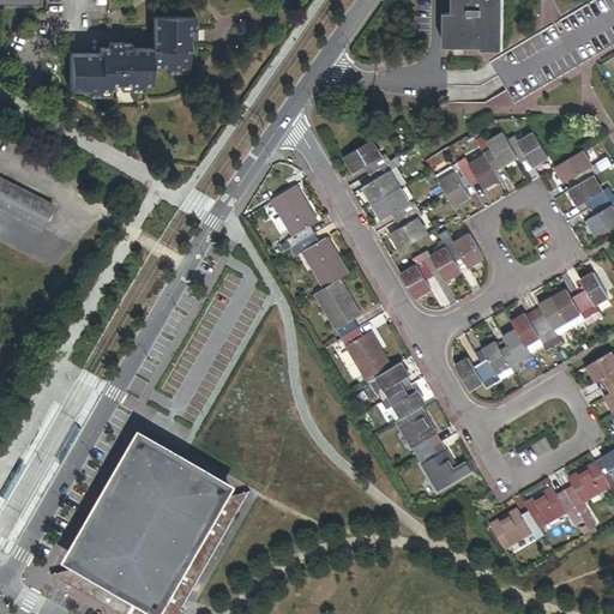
[(457,0),(457,13),(449,12),(449,46),(500,46),(500,0),(457,0)]
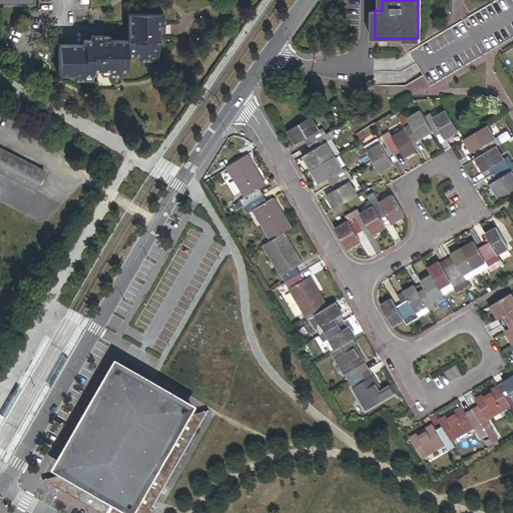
[(74,80),(84,80),(84,76),(91,75),(91,71),(126,71),(126,58),(140,57),(140,62),(151,62),(151,58),(159,57),(158,33),(164,33),(164,25),(163,15),(128,15),(128,42),(125,42),(125,40),(83,41),(83,45),(58,45),(58,75),(74,75),(74,80)]
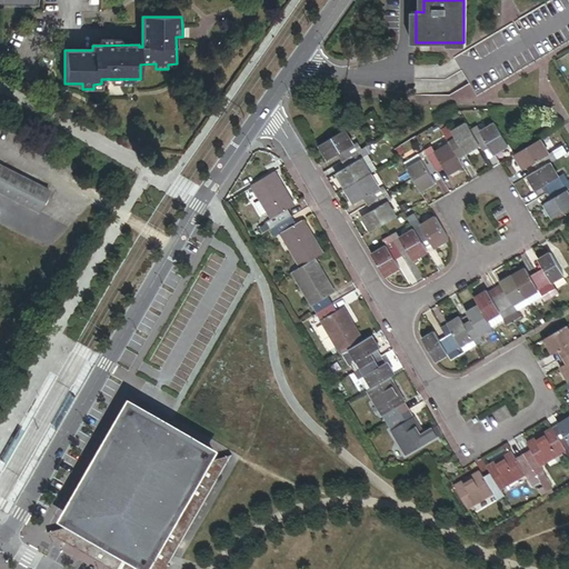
[(459,158),(481,146),(471,129),(467,122),(452,131),(449,125),(442,129),(450,143),(459,158)]
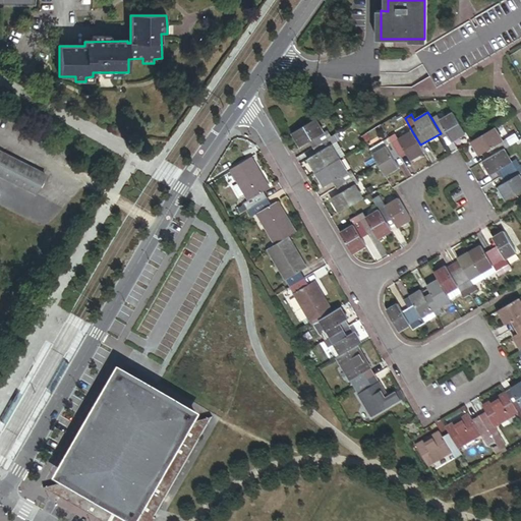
[(453,141),(466,133),(454,112),(441,120),(438,115),(431,118),(441,133),(446,130),(453,141)]
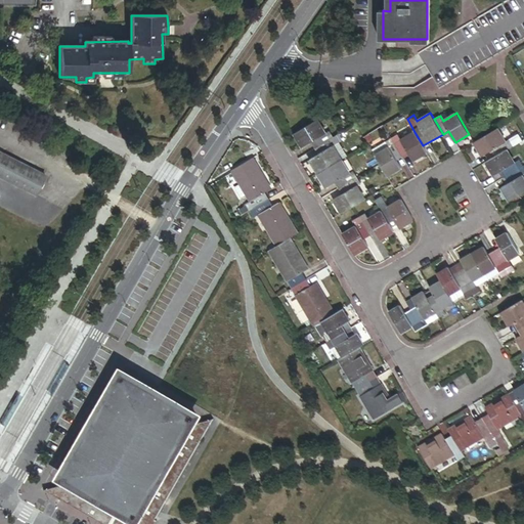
[(318,120),(295,133),(303,147),(314,141),(317,147),(334,137),(331,131),(326,133),(318,120)]
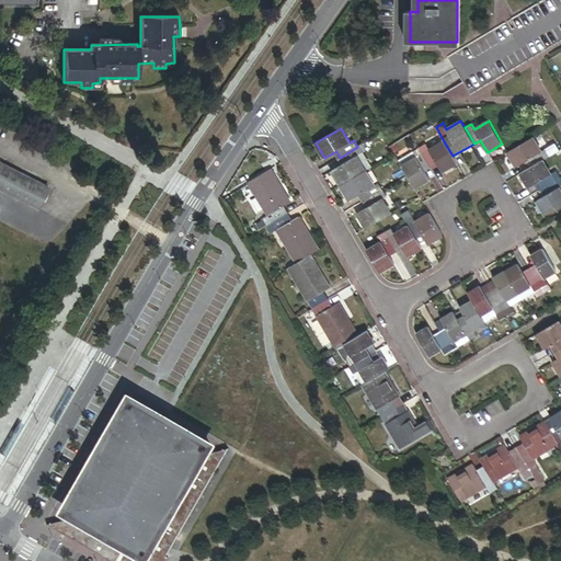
[(542,151),(534,137),(507,152),(517,167),(528,160),(533,167),(544,160),(550,156),(546,149),(542,151)]
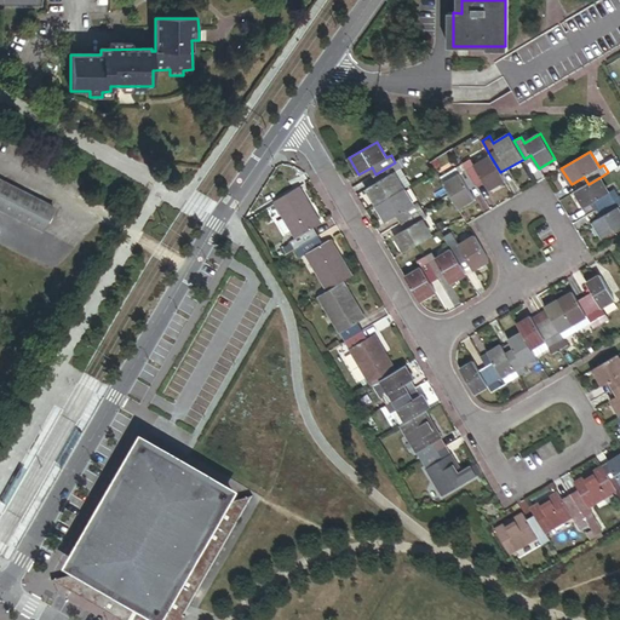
[(500,172),(491,156),(475,165),(471,159),(464,164),(474,181),(481,177),(489,190),(505,181),(500,172)]
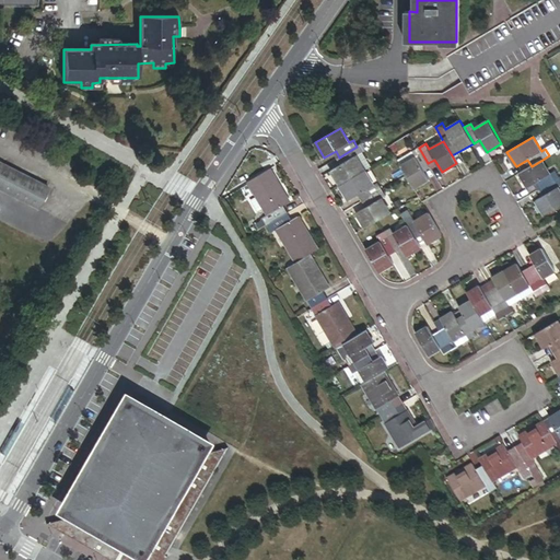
[(365,142),(357,147),(361,153),(357,156),(365,171),(372,166),(363,152),(370,149),(365,142)]
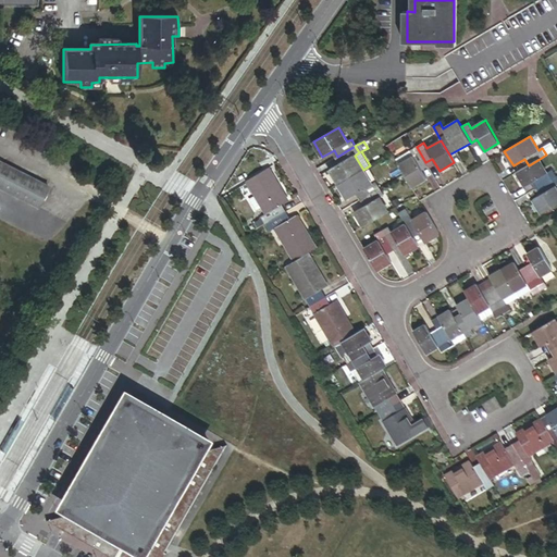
[(553,143),(542,148),(546,155),(556,149),(553,143)]
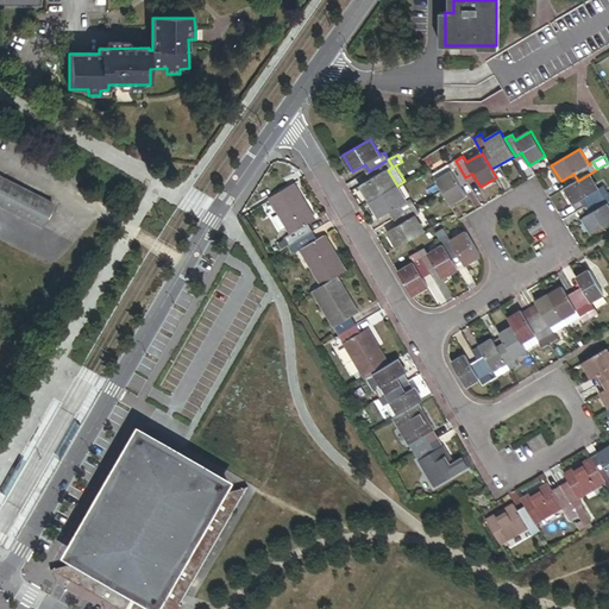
[(393,167),(388,159),(369,171),(374,179),(360,186),(370,201),(397,186),(388,170),(393,167)]
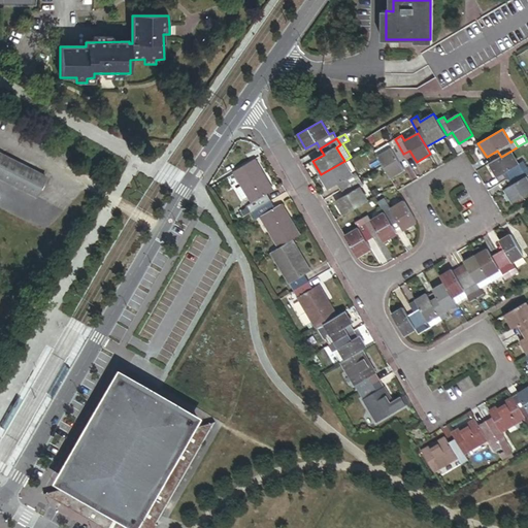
[(403,154),(395,139),(388,143),(391,149),(378,156),(391,177),(404,169),(398,158),(403,154)]
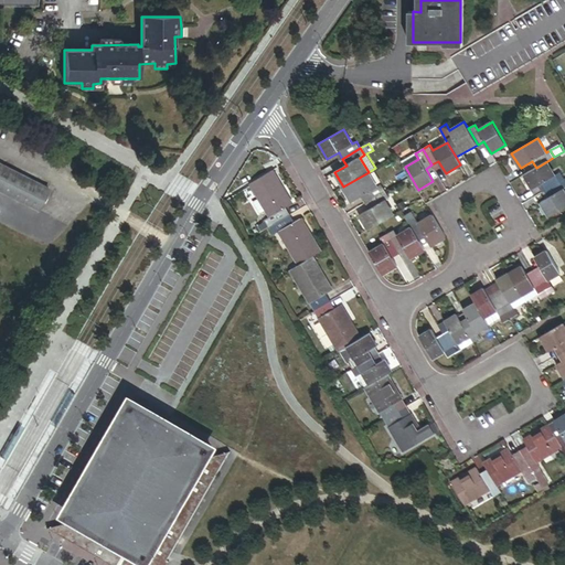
[(555,176),(547,161),(536,168),(524,174),(533,189),(545,182),(548,189),(564,179),(564,178),(562,172),(555,176)]
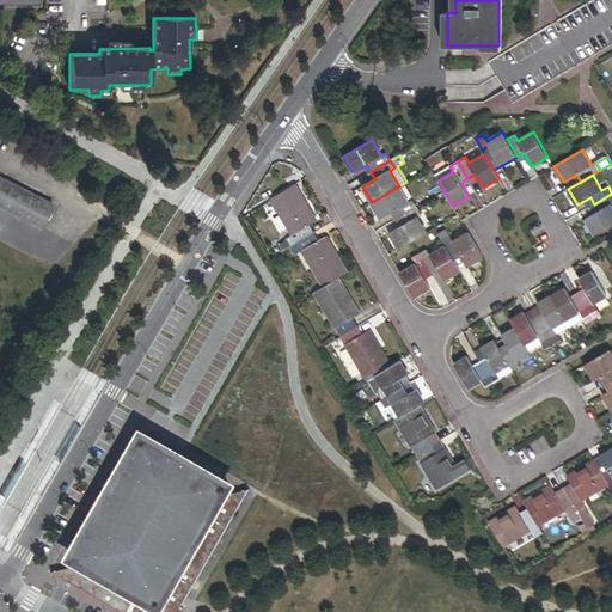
[(0,208),(42,230),(53,206),(0,179),(0,208)]
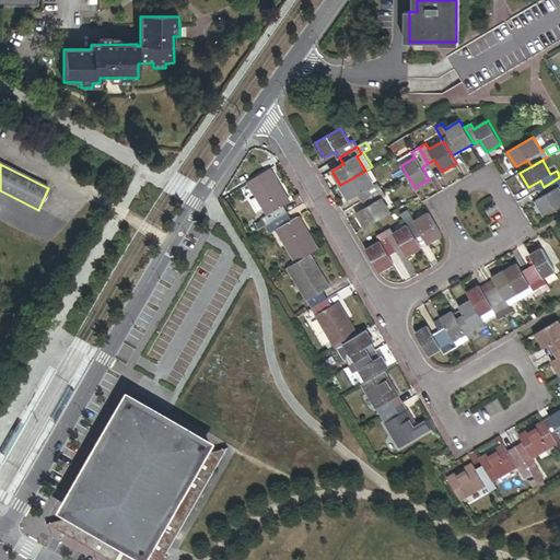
[(271,222),(288,213),(283,206),(290,201),(286,194),(282,196),(278,187),(280,185),(270,168),(248,182),(271,222)]
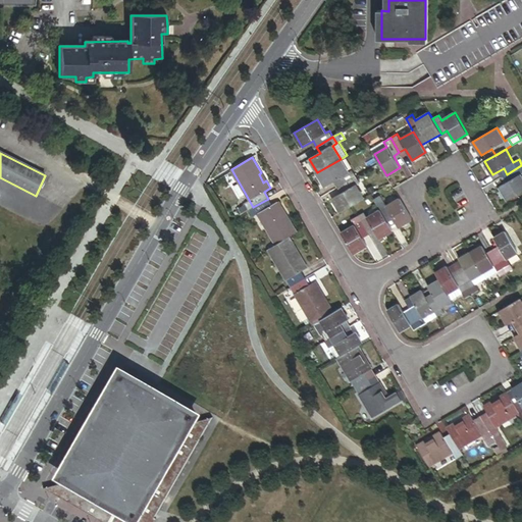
[(341,159),(317,172),(325,187),(335,180),(340,187),(356,176),(353,170),(349,172),(341,159)]
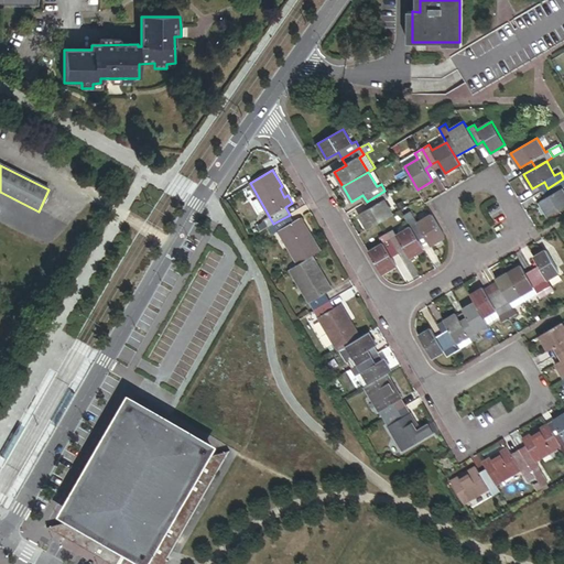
[(563,187),(563,179),(548,188),(552,195),(540,202),(549,217),(563,207),(563,191),(563,188),(563,187)]
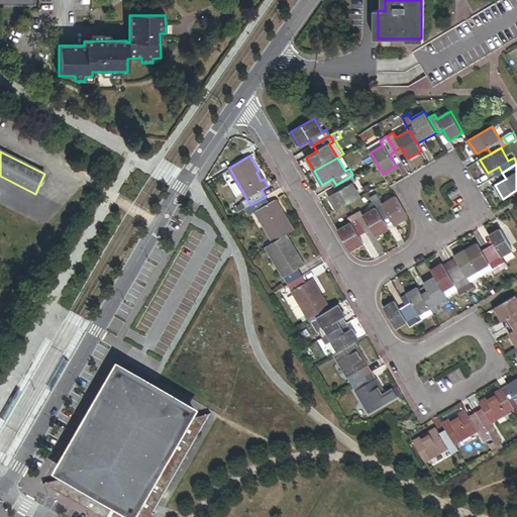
[(356,181),(352,175),(336,185),(340,191),(329,197),(337,211),(360,197),(352,184),(356,181)]
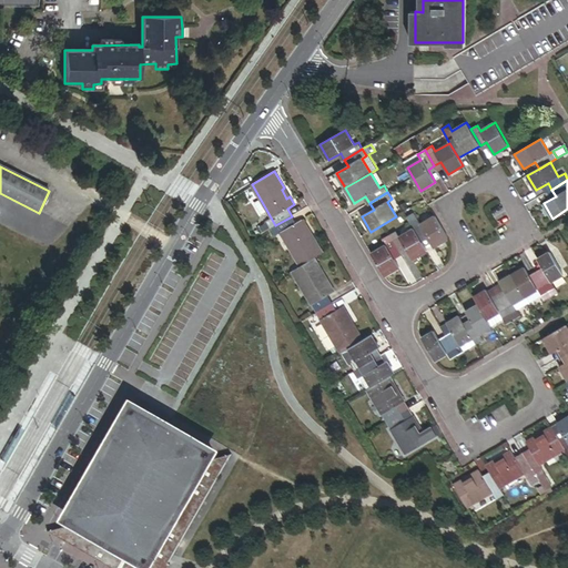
[(407,217),(414,229),(421,240),(427,236),(434,247),(448,239),(435,216),(421,224),(414,213),(407,217)]
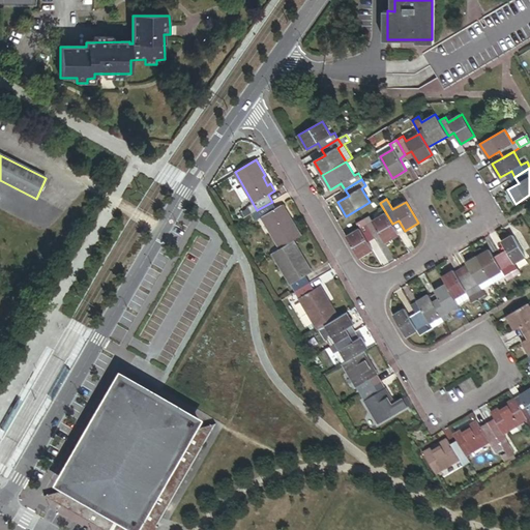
[(276,208),(272,202),(257,210),(280,248),(293,241),(301,236),(292,221),(289,223),(285,214),(287,212),(283,205),(276,208)]
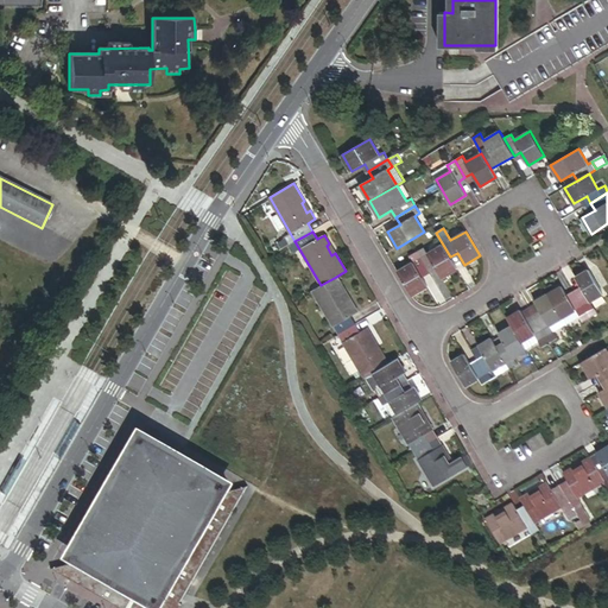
[(450,257),(443,245),(428,254),(424,248),(417,252),(428,270),(434,266),(442,279),(457,270),(450,257)]
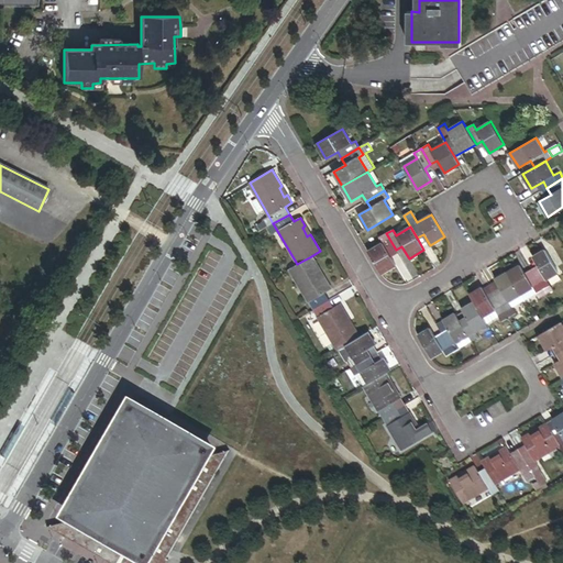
[(396,250),(386,233),(378,238),(383,243),(368,252),(382,274),(396,265),(389,253),(396,250)]
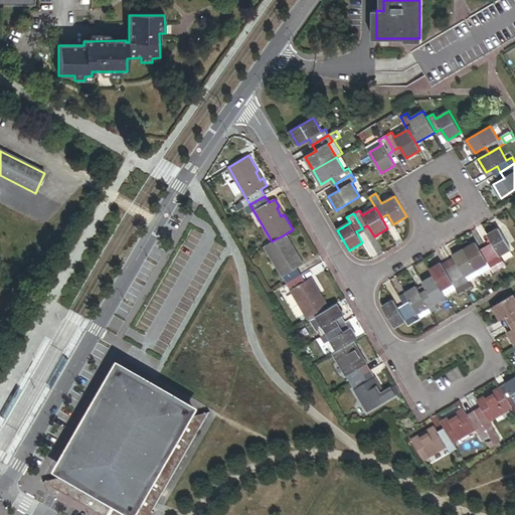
[(494,245),(488,249),(497,265),(503,262),(500,255),(511,249),(499,228),(487,234),(494,245)]
